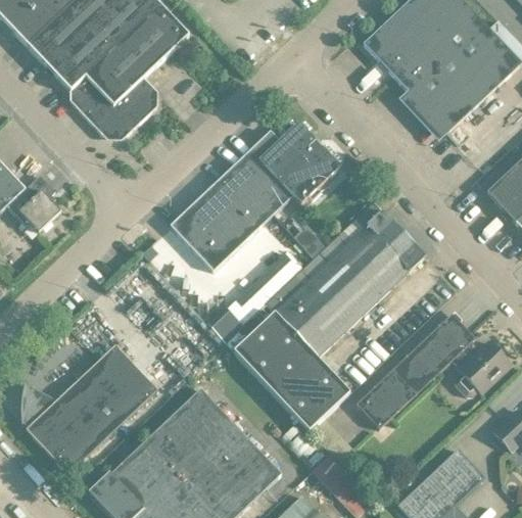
[(189,34),(156,0),(0,0),(0,14),(69,89),(69,98),(102,133),(127,133),(157,104),(157,90),(144,76),(189,34)]
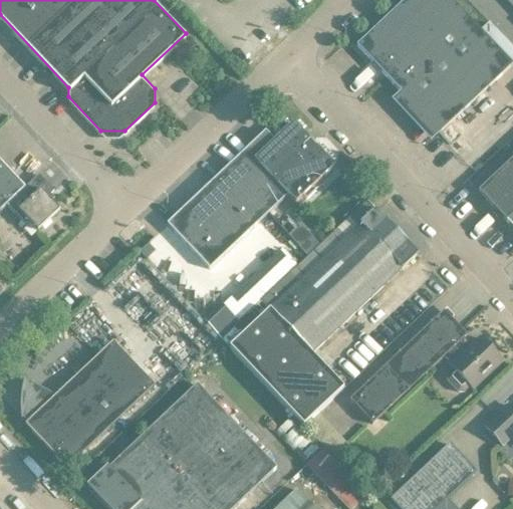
[(387,72),(460,4),(456,0),(401,0),(357,41),(387,72)]
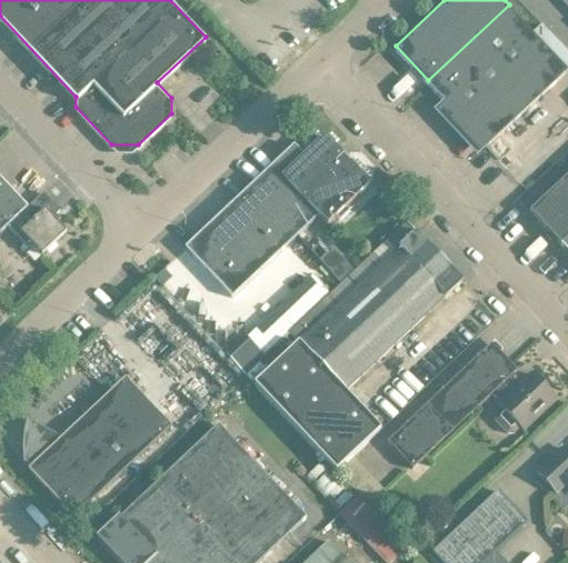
[(532,29),(509,4),(428,80),(487,142),(567,66),(567,47),(542,20),(532,29)]
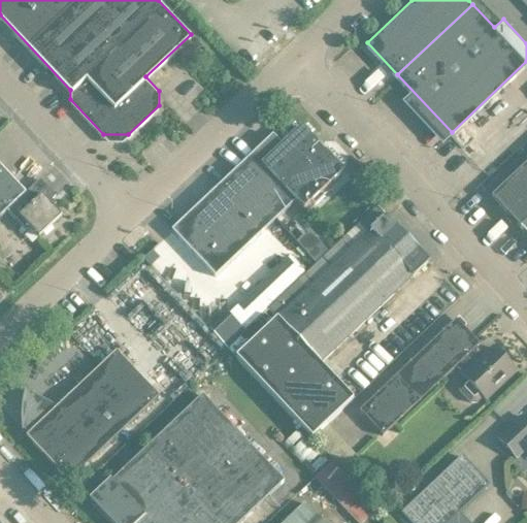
[(216,271),(232,255),(257,232),(264,240),(282,224),(274,216),(285,205),(292,214),(302,203),(303,204),(343,166),(342,165),(343,163),(346,159),(330,143),(326,143),(324,145),(311,132),(314,130),(315,126),(308,120),(303,121),(301,122),(300,123),(295,118),(288,118),(281,124),(281,132),(286,136),(282,140),(272,131),(172,226),(216,271)]
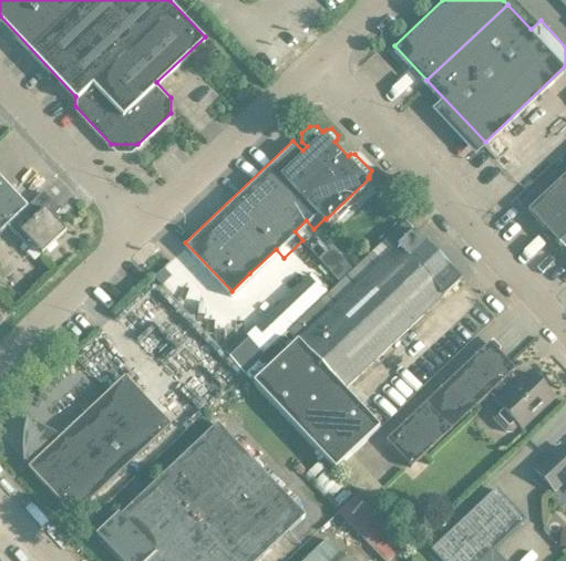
[(559,239),(565,232),(565,169),(527,206),(559,239)]
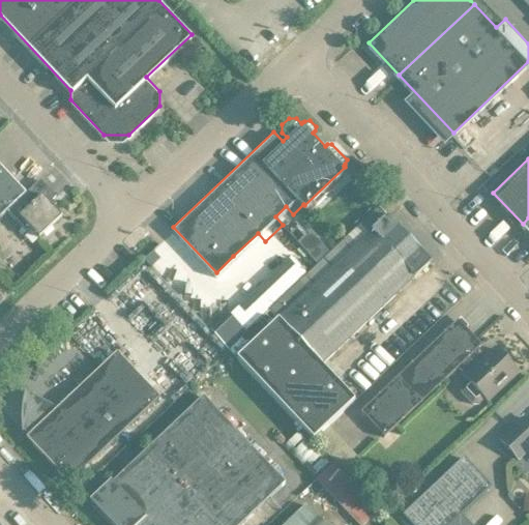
[(0,214),(7,208),(25,190),(0,163),(0,214)]
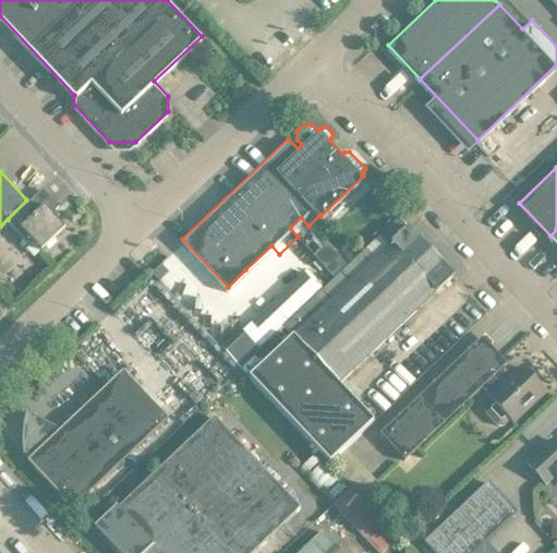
[(43,184),(26,200),(8,219),(28,241),(33,238),(41,247),(65,224),(51,209),(59,203),(43,184)]
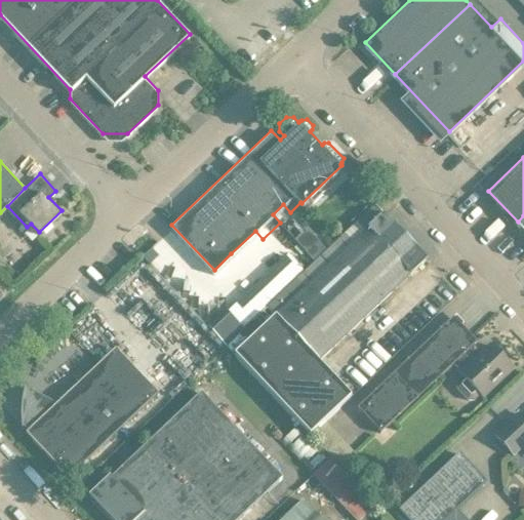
[(318,358),(427,255),(384,210),(235,351),(310,431),(351,393),(318,358)]
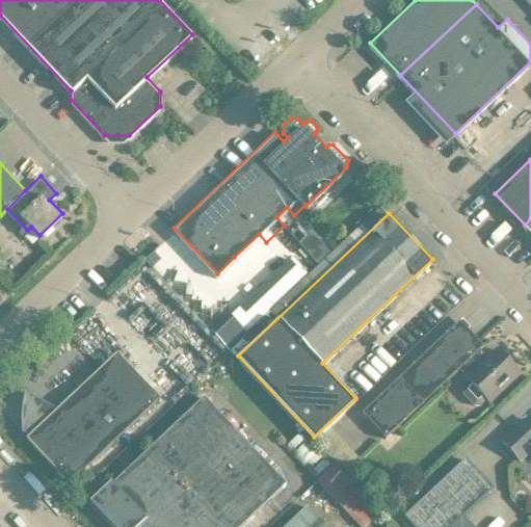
[(232,312),(229,309),(210,326),(229,346),(247,328),(246,326),(250,322),(236,308),(232,312)]
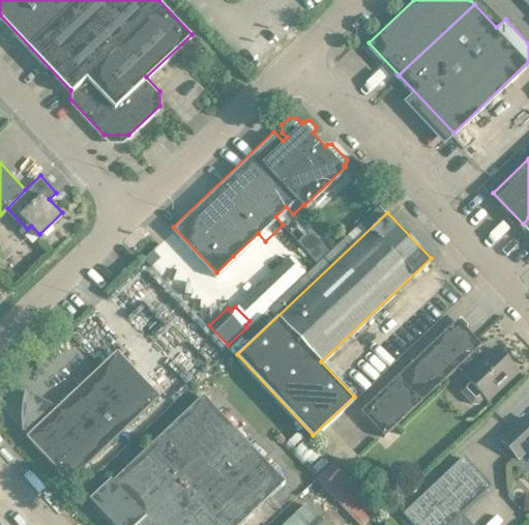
[(458,317),(397,374),(361,408),(384,433),(420,399),(458,363),(478,344),(481,341),(458,317)]
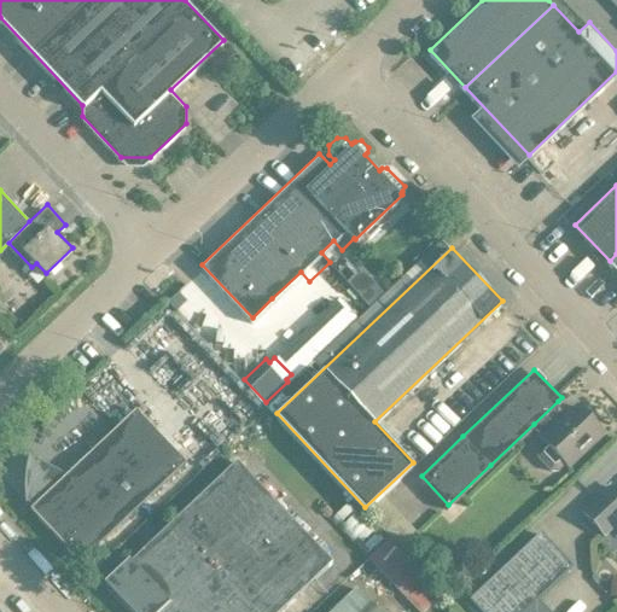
[(558,401),(534,424),(543,433),(542,435),(569,462),(604,430),(577,401),(568,411),(558,401)]
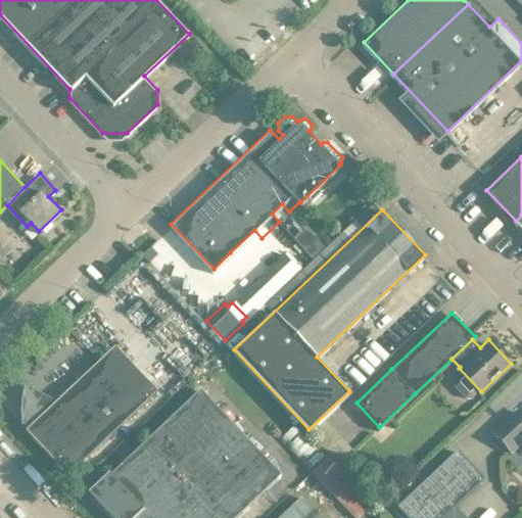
[(115,343),(57,398),(25,381),(21,394),(20,408),(21,420),(30,425),(27,427),(68,472),(157,388),(115,343)]
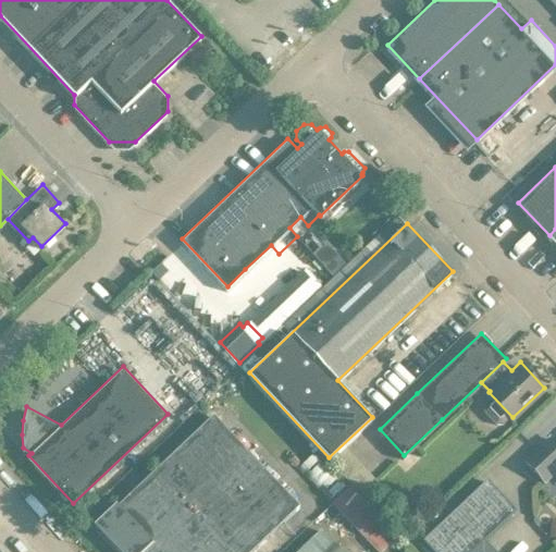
[(140,551),(247,551),(299,503),(213,413),(119,503),(153,540),(140,551)]
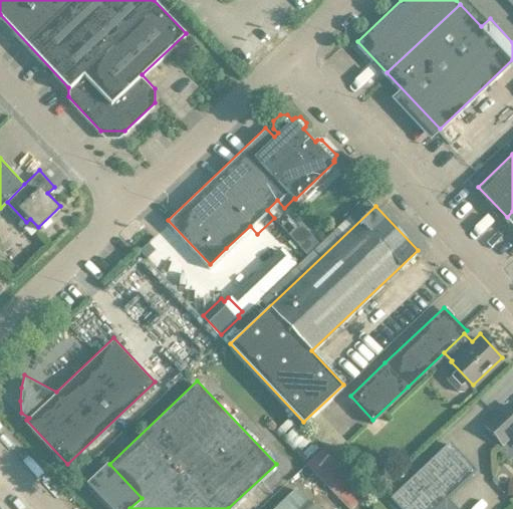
[(512,405),(509,401),(485,423),(503,442),(512,432),(512,405)]
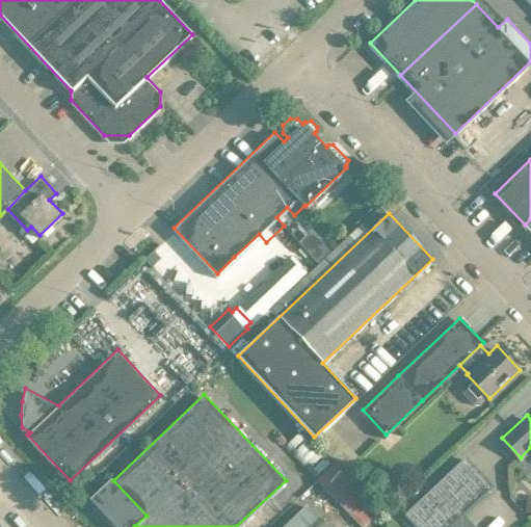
[(316,473),(330,458),(301,428),(286,443),(316,473)]
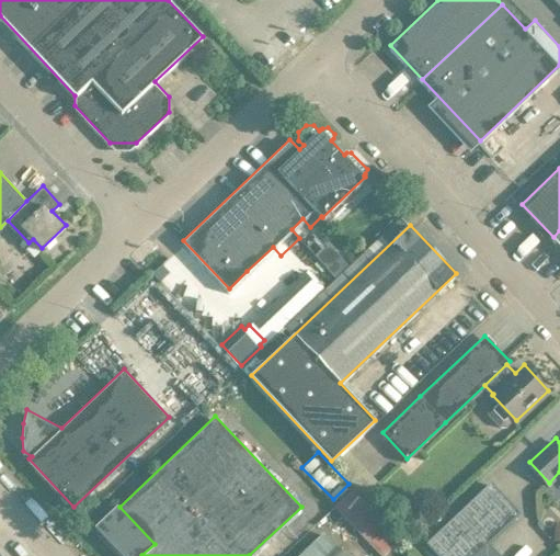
[(491,480),(426,542),(438,555),(472,555),(521,511),(491,480)]
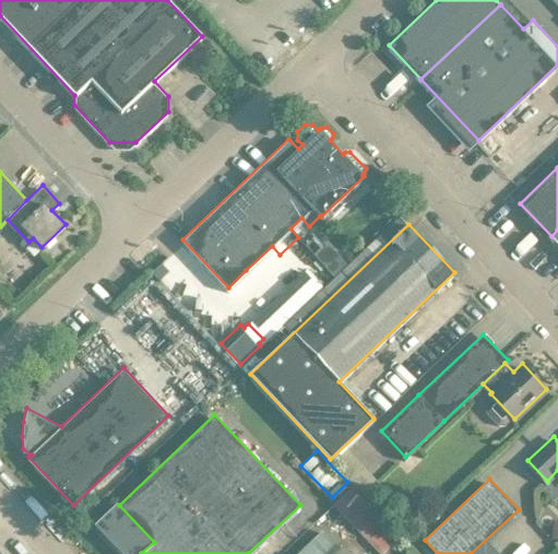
[(117,503),(106,514),(95,525),(122,553),(141,553),(154,542),(119,505),(117,503)]
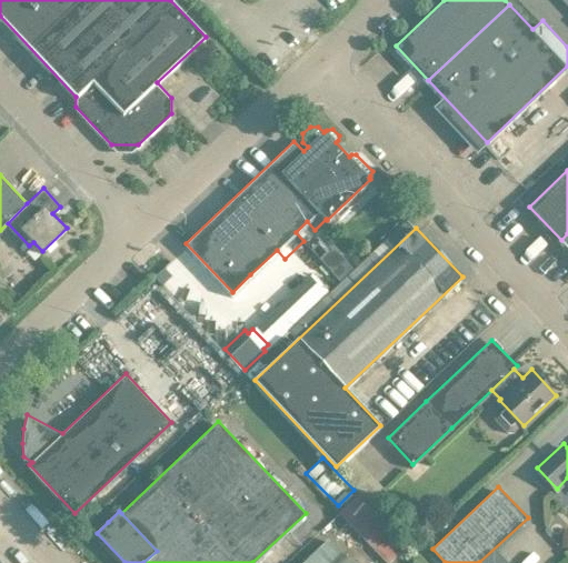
[(352,562),(329,538),(304,562),(301,562),(352,562)]
